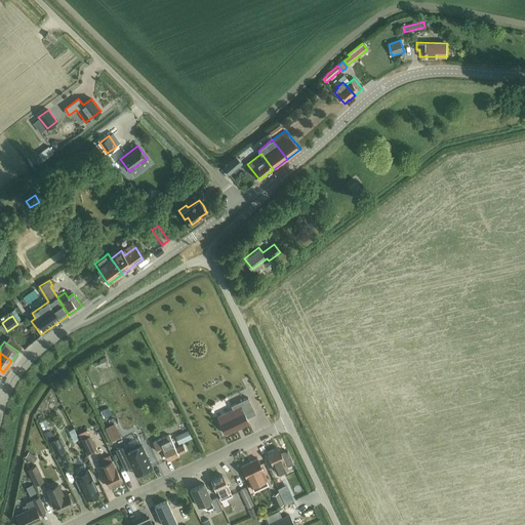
[(225,433),(249,421),(247,417),(255,413),(248,397),(231,405),(233,409),(216,416),(225,433)]
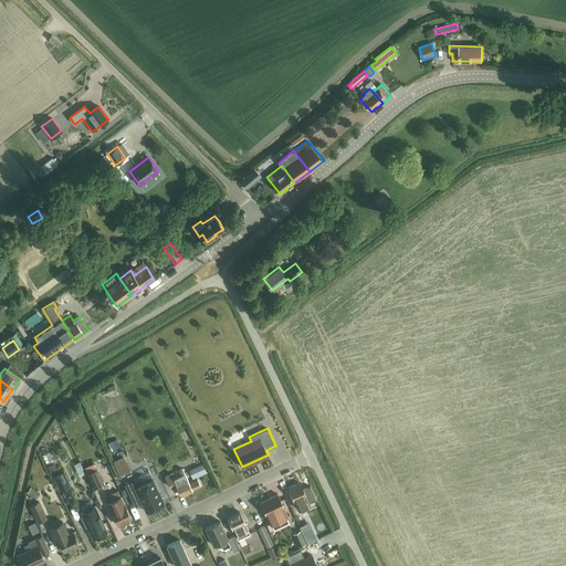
[(111,450),(119,447),(116,439),(107,443),(111,450)]
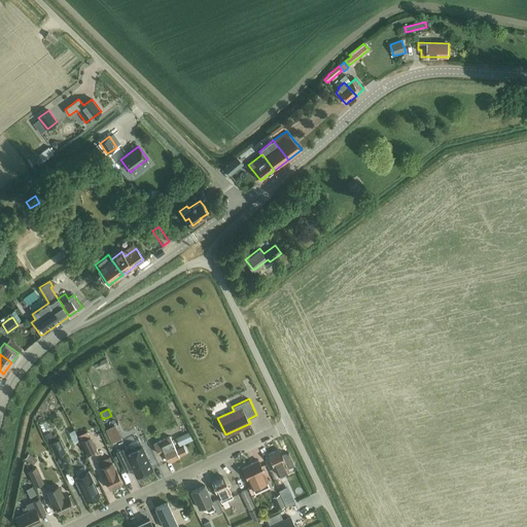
[(114,425),(106,429),(112,442),(120,437),(114,425)]
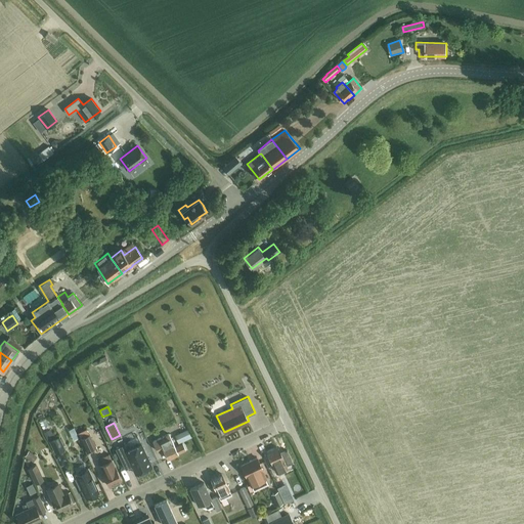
[(187,429),(174,435),(175,436),(178,443),(187,439),(190,437),(187,429)]
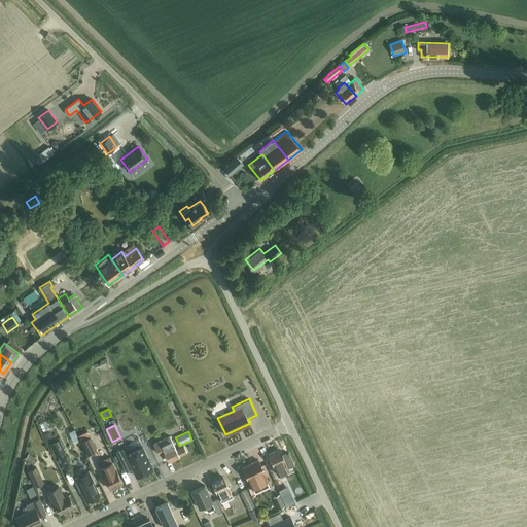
[(159,454),(164,451),(169,461),(179,456),(186,452),(183,446),(176,449),(170,435),(159,442),(153,444),(159,454)]
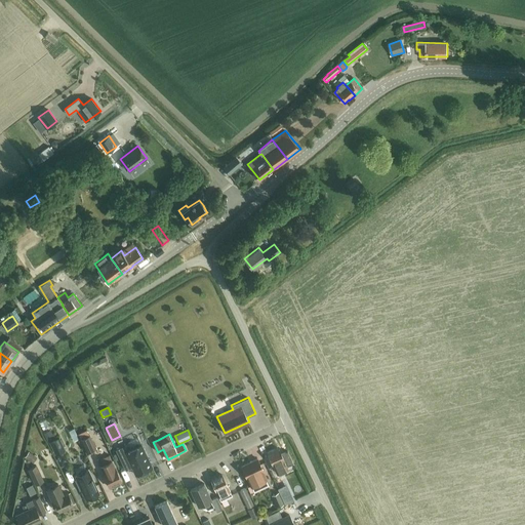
[(89,435),(80,440),(85,451),(95,447),(89,435)]
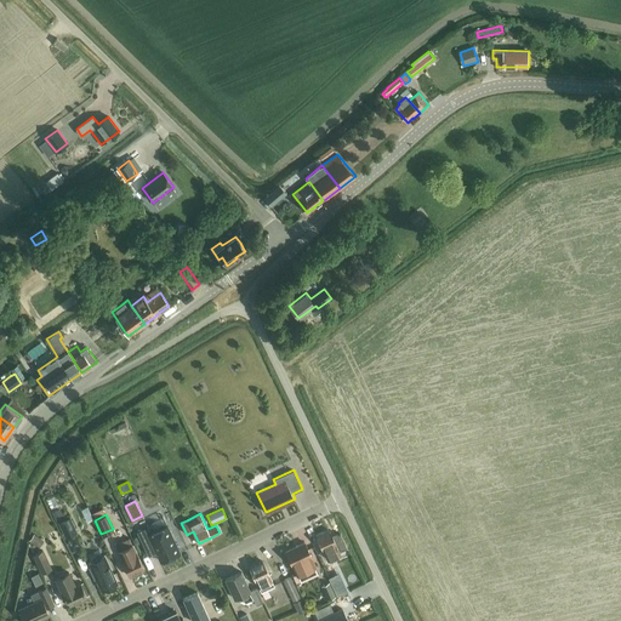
[(66,536),(77,531),(69,517),(58,523),(66,536)]
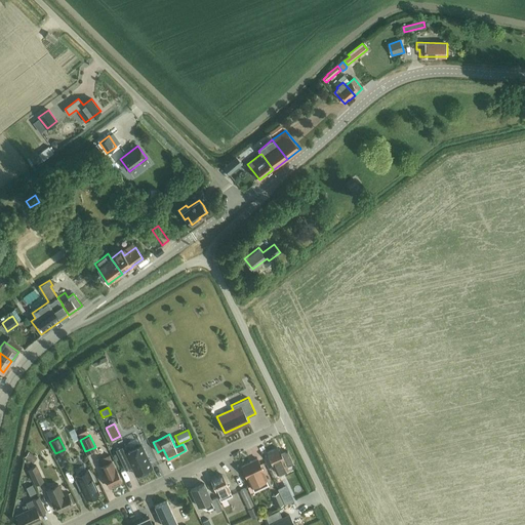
[(129,444),(116,449),(126,470),(125,467),(130,465),(131,467),(132,467),(136,475),(152,467),(142,444),(131,448),(129,444)]
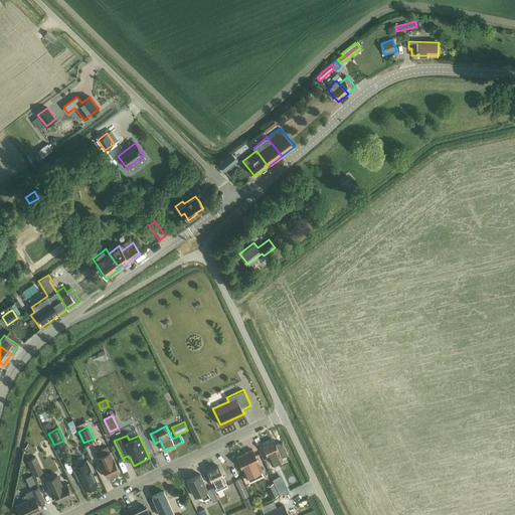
[(281,458),(287,455),(282,443),(276,446),(274,441),(263,446),(272,464),(282,459),(281,458)]
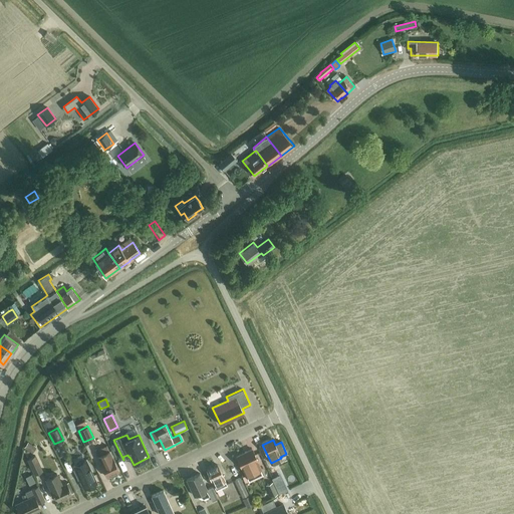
[(37,447),(28,442),(24,447),(33,453),(37,447)]
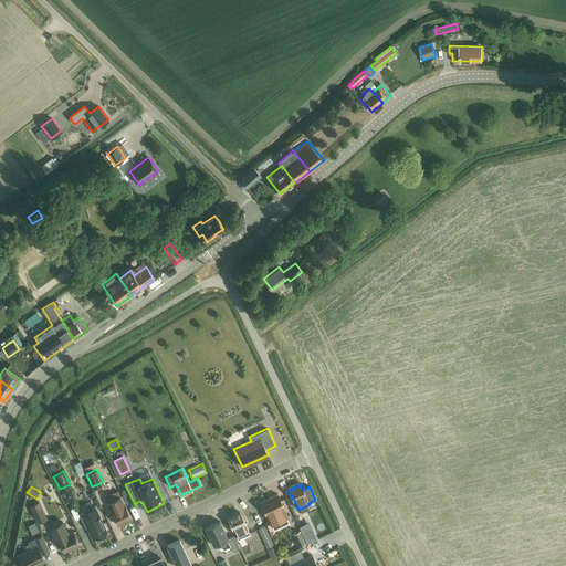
[(130,520),(119,496),(117,490),(104,495),(107,502),(118,525),(130,520)]
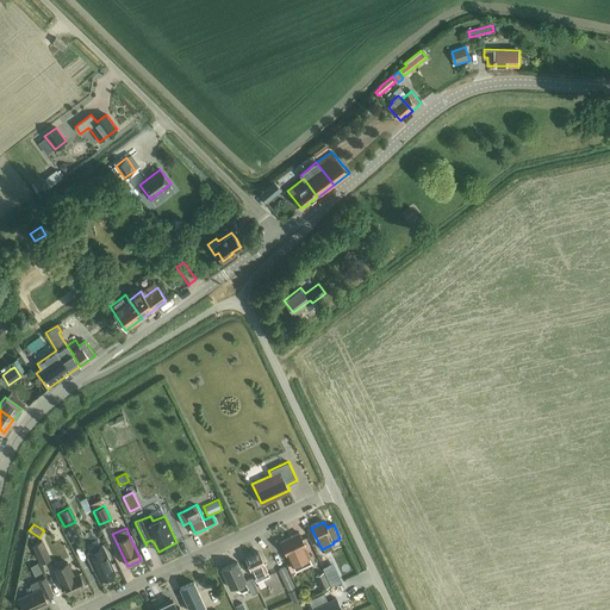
[(292,565),(310,556),(305,548),(305,547),(299,533),(280,542),(291,565),(292,565)]
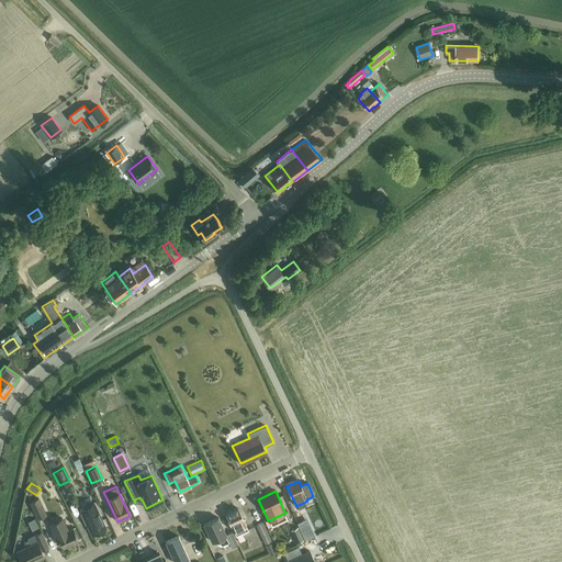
[(38,517),(46,514),(38,498),(31,502),(38,517)]
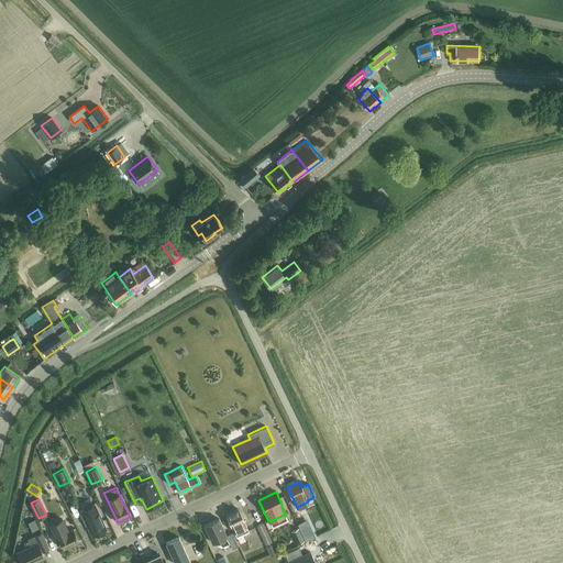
[(91,534),(106,528),(94,503),(80,509),(91,534)]
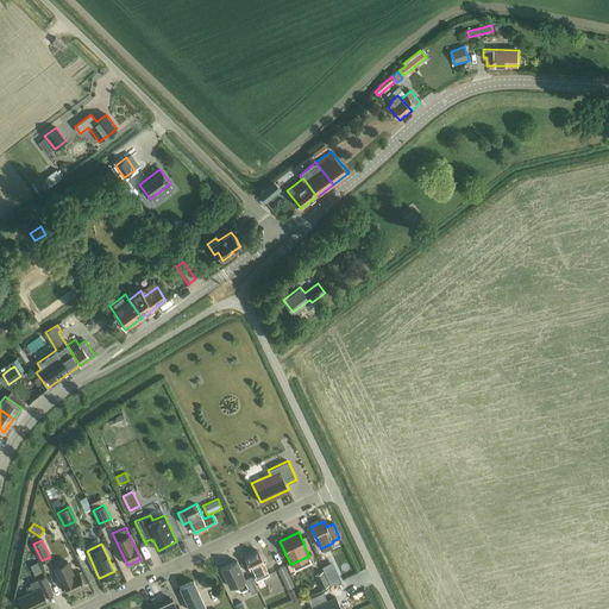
[(256,579),(269,573),(258,551),(245,557),(256,579)]
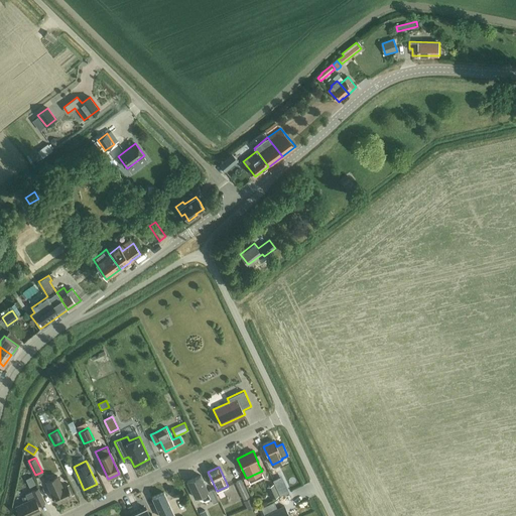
[(213,503),(219,500),(213,488),(208,491),(201,475),(187,481),(195,497),(198,496),(204,500),(210,497),(213,503)]
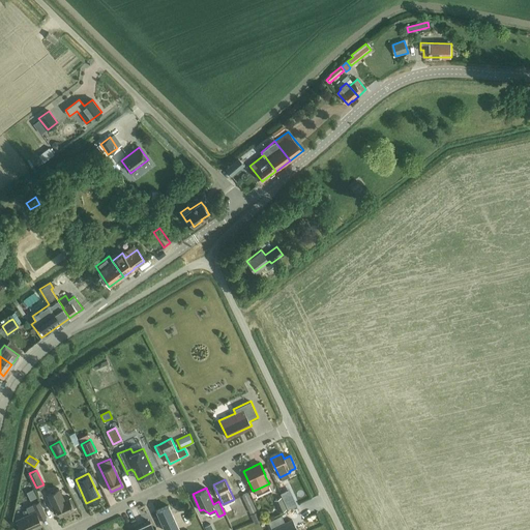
[(33,489),(27,492),(30,498),(36,495),(33,489)]
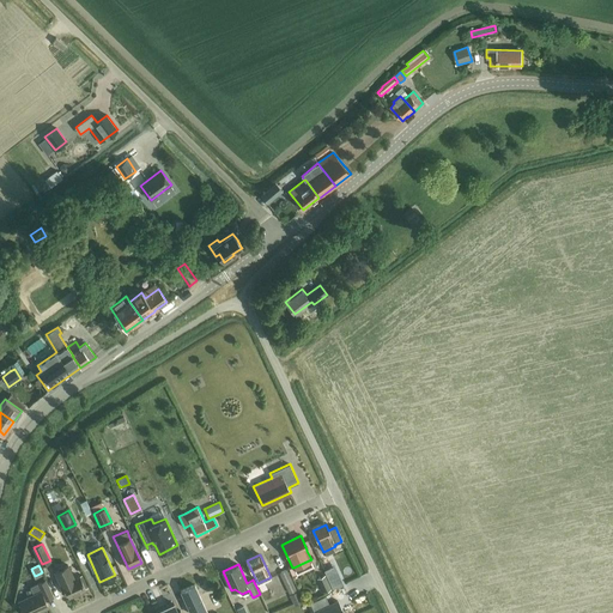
[(70,596),(85,588),(79,576),(74,578),(68,565),(55,571),(61,584),(64,583),(70,596)]
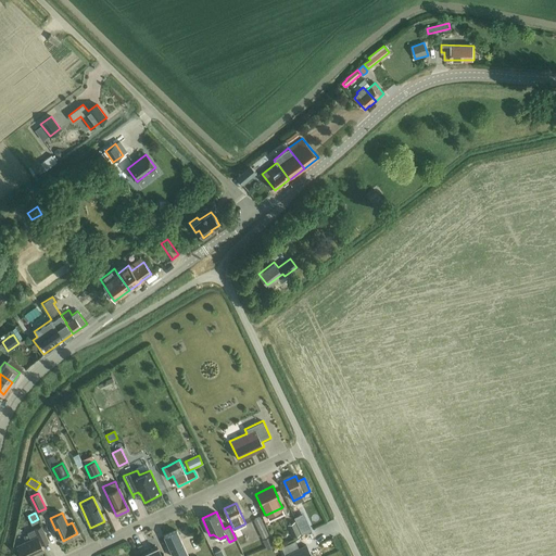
[(254,519),(263,538),(268,534),(260,516),(254,519)]
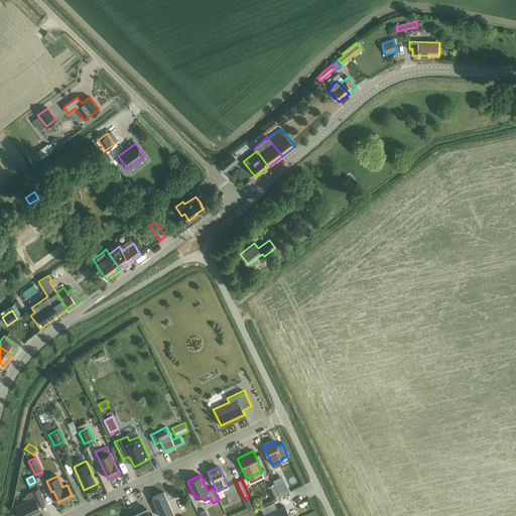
[(272,498),(278,495),(273,484),(267,487),(272,498)]
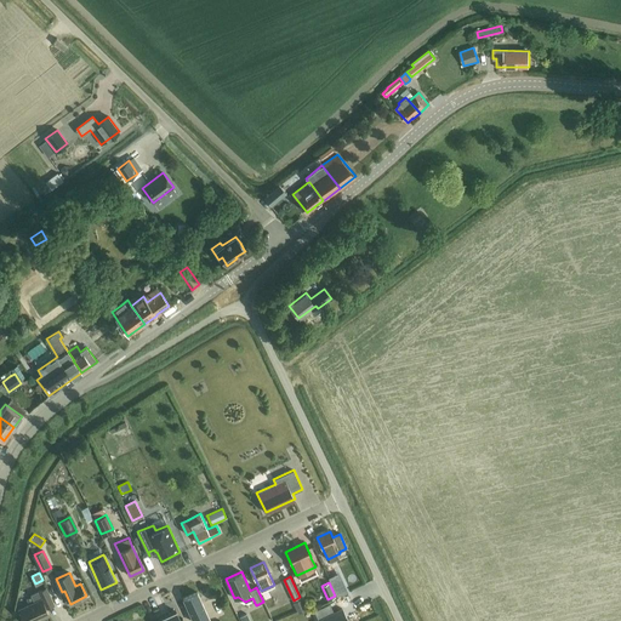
[(343,582),(334,586),(337,594),(347,591),(343,582)]
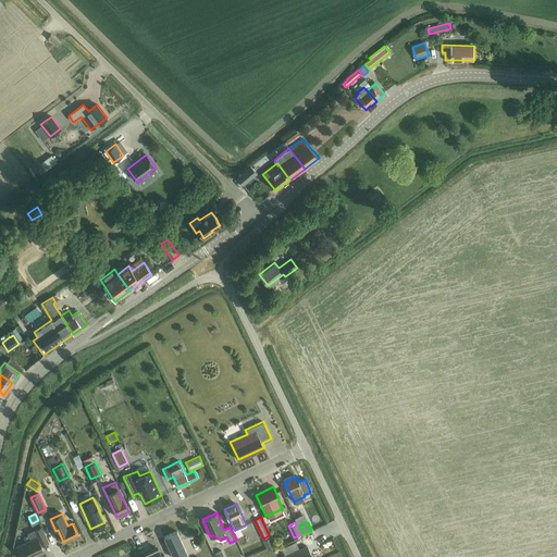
[(41,545),(48,542),(39,527),(27,533),(31,540),(17,546),(22,556),(29,556),(44,551),(41,545)]
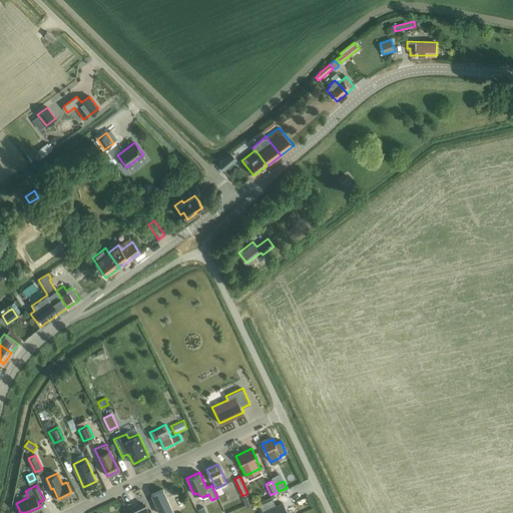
[(167,512),(173,512),(162,489),(151,494),(159,512),(163,512),(167,512)]
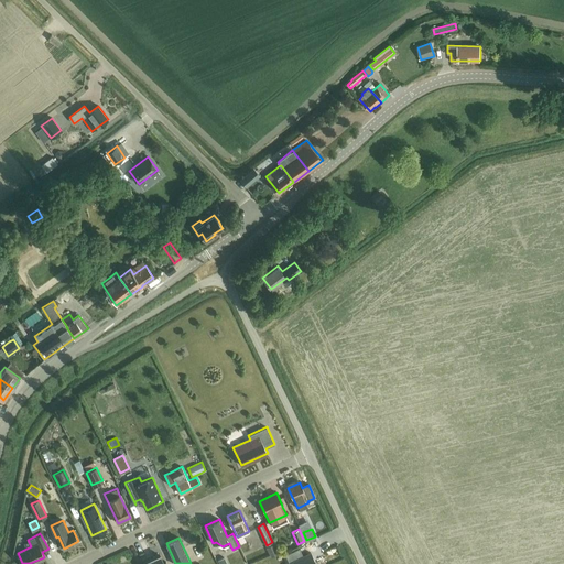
[(271,556),(278,553),(273,544),(267,548),(271,556)]
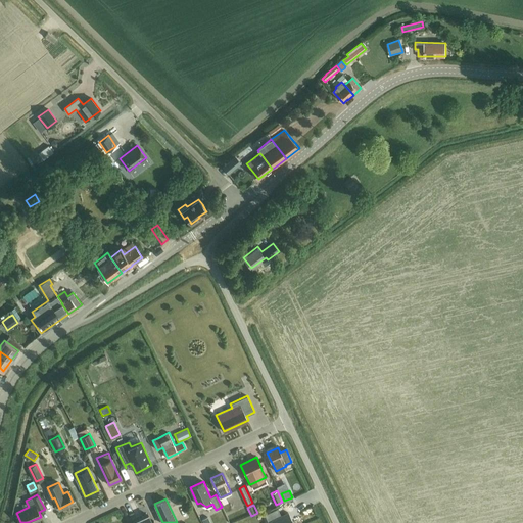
[(278,509),(265,515),(268,522),(292,522),(287,512),(281,515),(278,509)]
